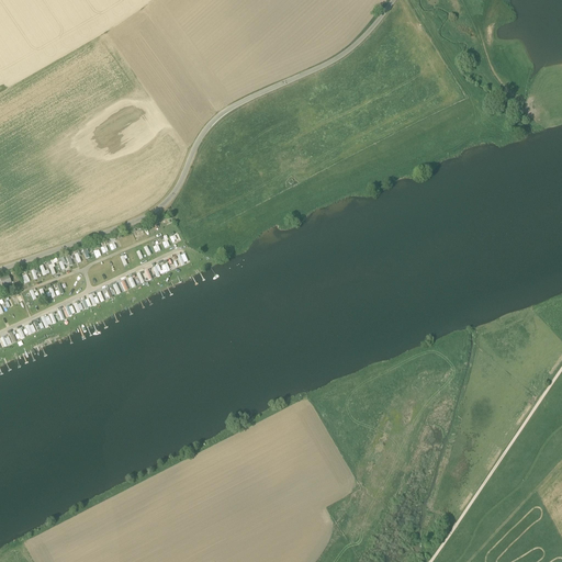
[(165,249),(168,248),(167,245),(170,244),(167,237),(161,239),(165,249)]
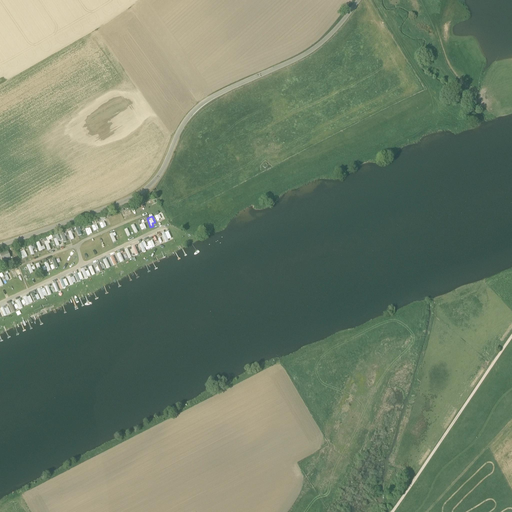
[(74,239),(72,234),(74,234),(72,228),(64,230),(65,234),(68,233),(71,240),(74,239)]
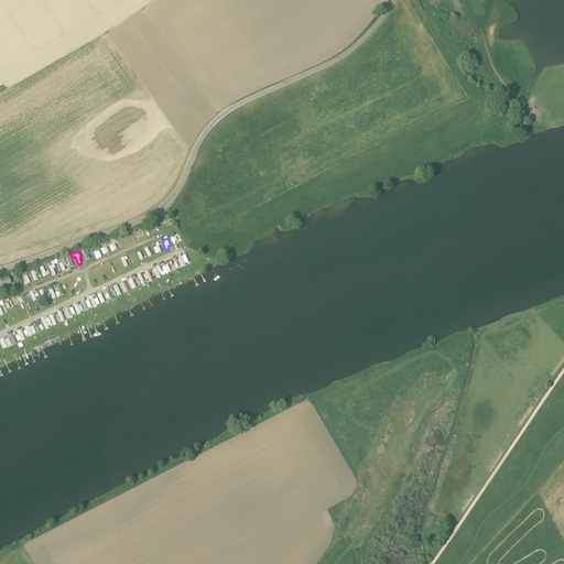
[(179,258),(182,267),(186,266),(185,263),(188,262),(186,255),(179,258)]
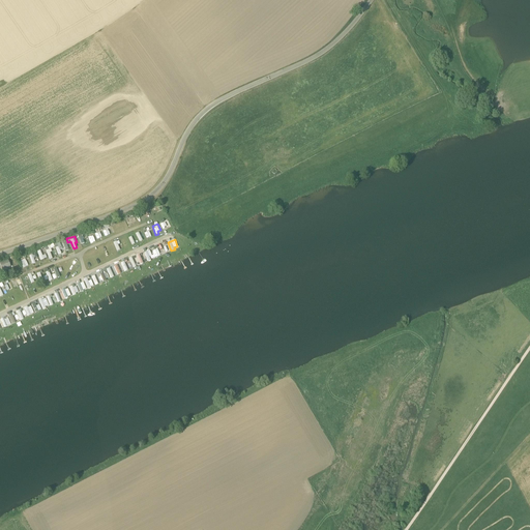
[(50,260),(53,259),(50,249),(55,247),(53,243),(45,246),(50,260)]
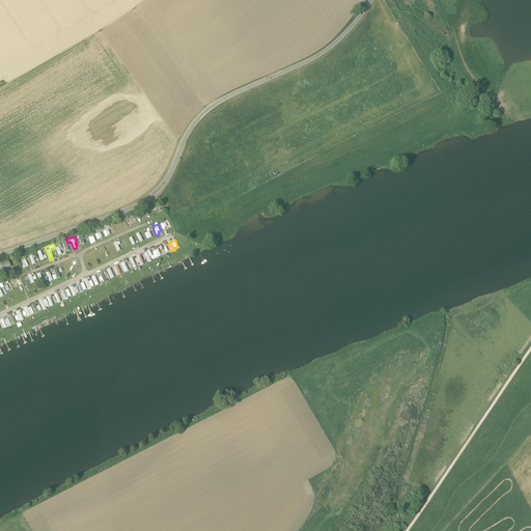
[(158,249),(152,252),(156,258),(161,255),(158,249)]
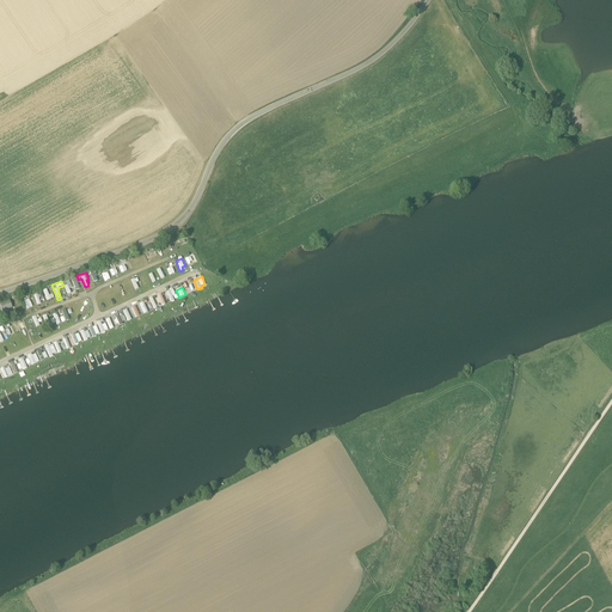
[(47,288),(43,289),(47,300),(54,298),(53,294),(49,295),(47,288)]
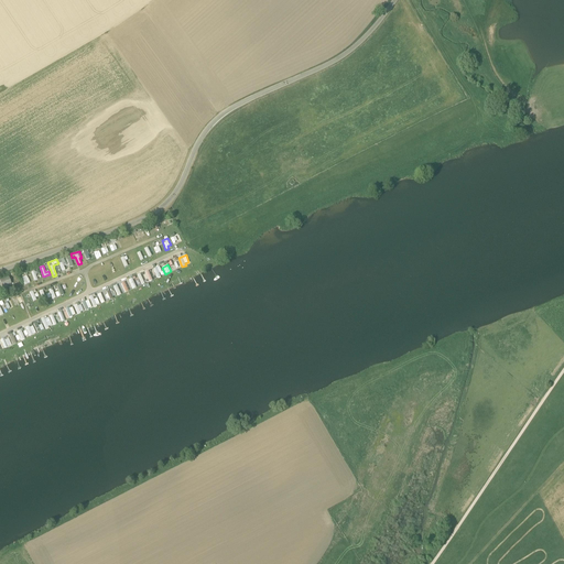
[(141,273),(138,274),(141,284),(147,282),(144,277),(142,278),(141,273)]
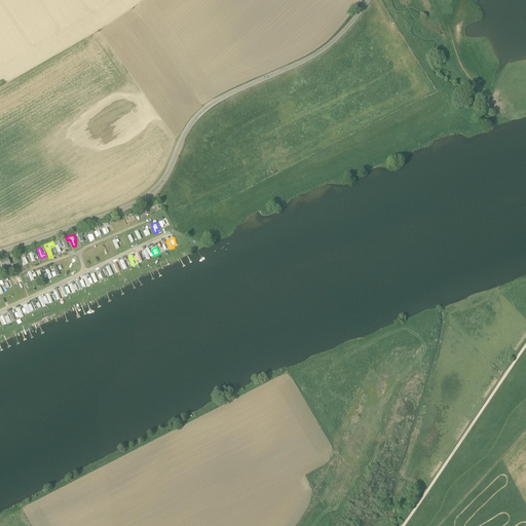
[(0,261),(2,268),(10,265),(8,259),(0,261)]
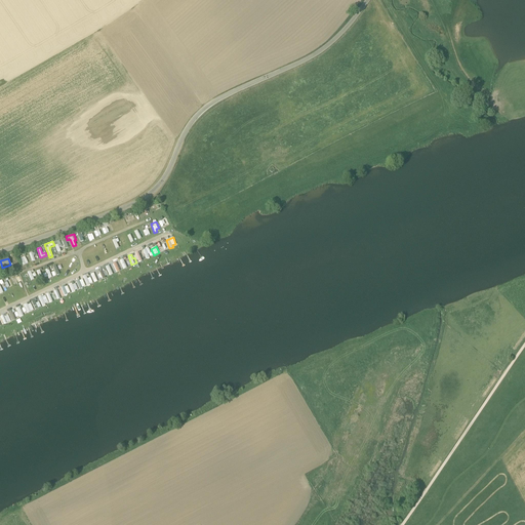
[(97,272),(91,274),(94,283),(97,282),(96,279),(99,278),(97,272)]
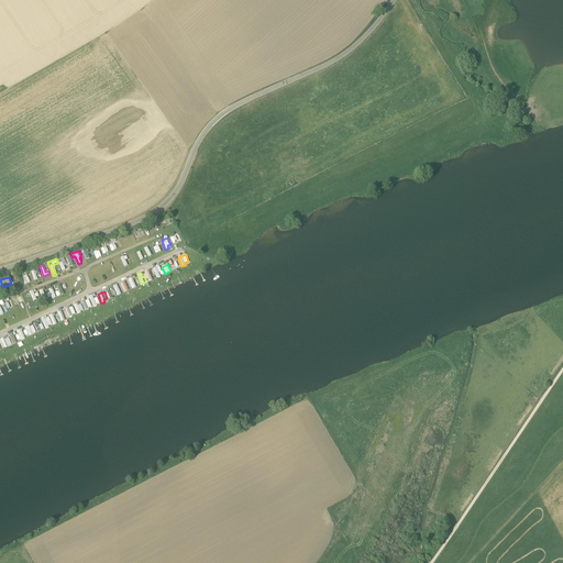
[(91,295),(89,296),(94,307),(100,304),(97,298),(94,299),(91,295)]
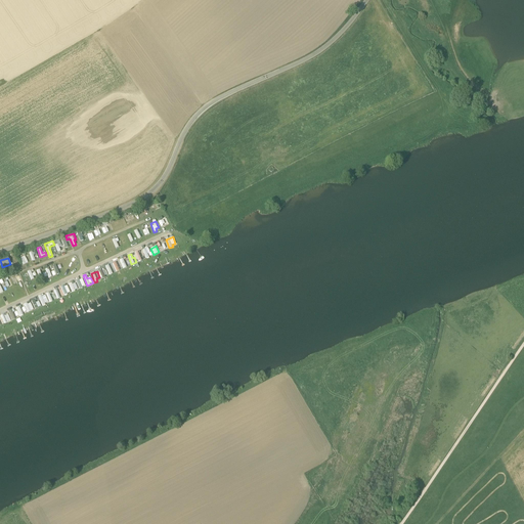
[(82,280),(80,281),(79,279),(76,280),(79,288),(85,286),(82,280)]
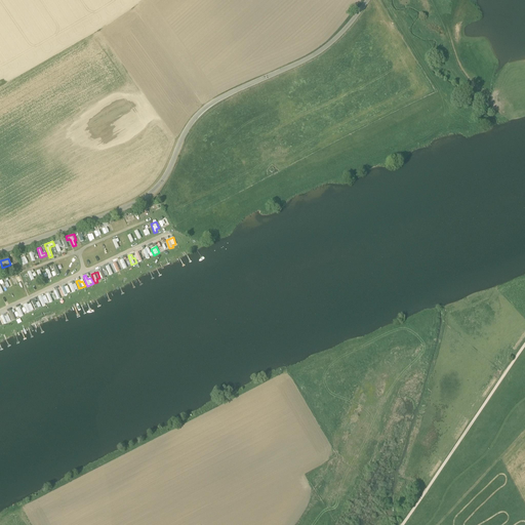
[(78,290),(76,284),(72,285),(72,284),(69,284),(71,292),(78,290)]
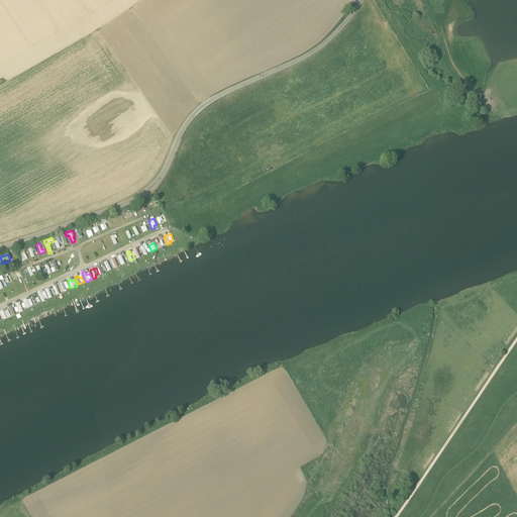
[(69,289),(66,281),(60,283),(64,291),(69,289)]
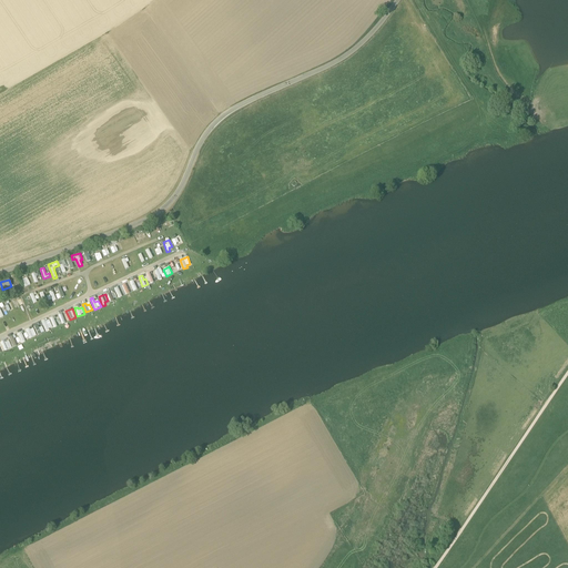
[(44,320),(41,321),(47,333),(50,331),(49,328),(52,327),(49,320),(46,322),(44,320)]
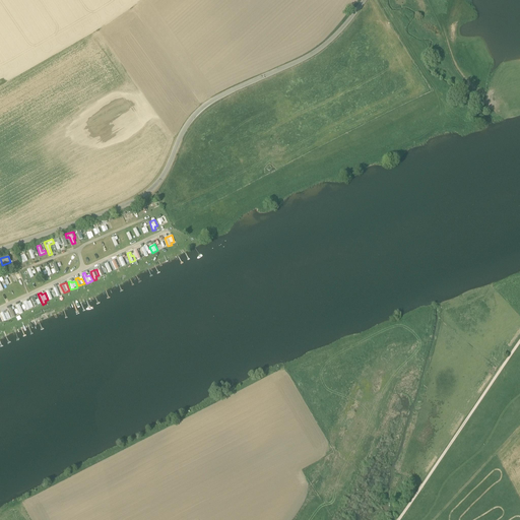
[(26,301),(23,302),(27,310),(34,307),(30,301),(27,302),(26,301)]
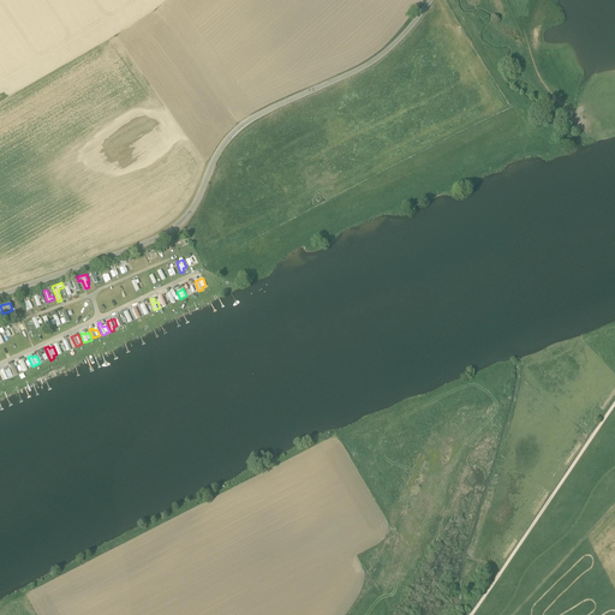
[(4,369),(0,370),(5,380),(12,376),(10,369),(5,370),(4,369)]
